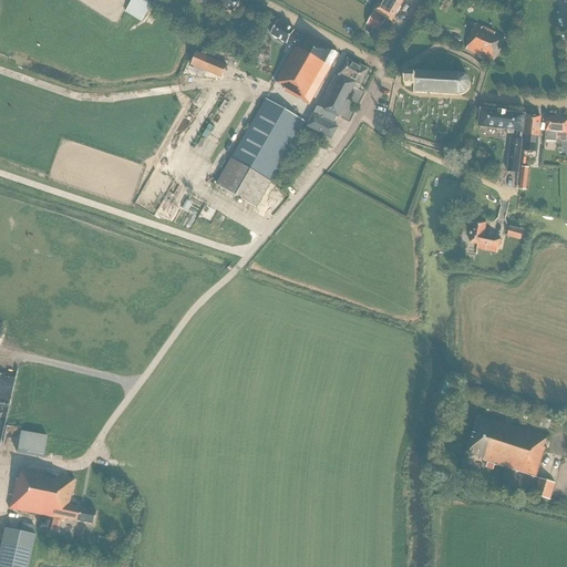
[(153,4),(145,0),(132,0),(125,13),(142,23),(153,4)]
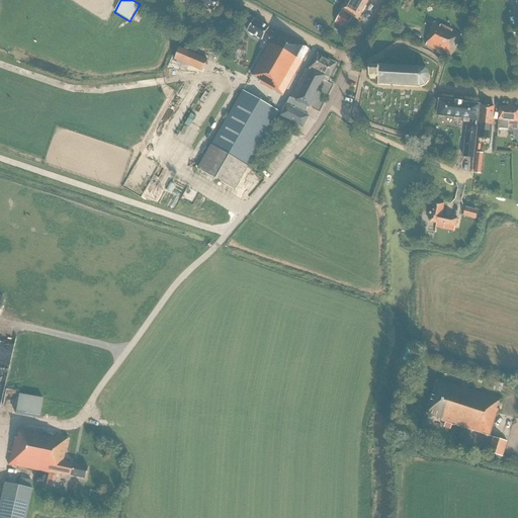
[(189,0),(196,4),(197,2),(211,11),(219,1),(218,0),(189,0)]
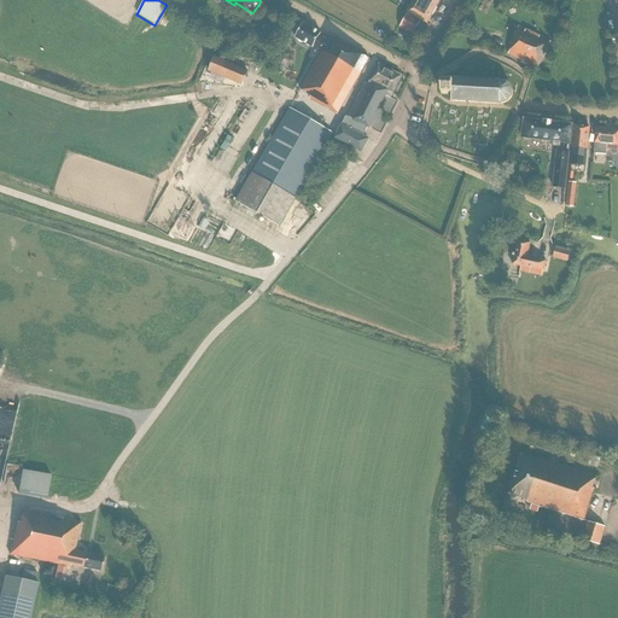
[(414,0),(407,13),(427,24),(441,0),(414,0)]
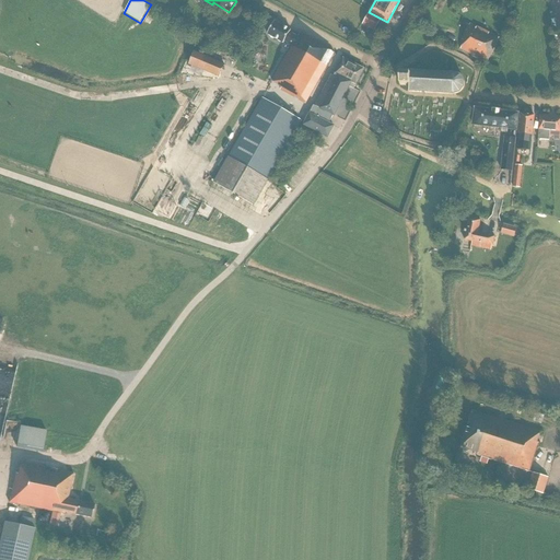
[(244,16),(236,13),(231,23),(237,27),(244,16)]
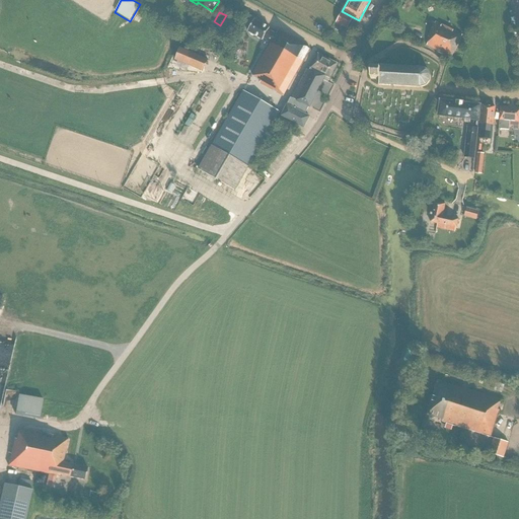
[(342,12),(338,19),(346,23),(350,16),(342,12)]
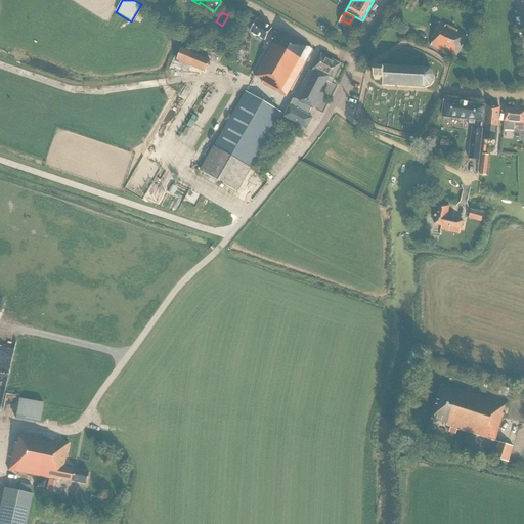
[(255,76),(264,81),(262,84),(286,97),(313,49),(280,31),(278,35),(271,31),(272,29),(257,20),(250,33),(252,34),(253,35),(256,37),(258,37),(265,41),(266,39),(273,43),(255,76)]
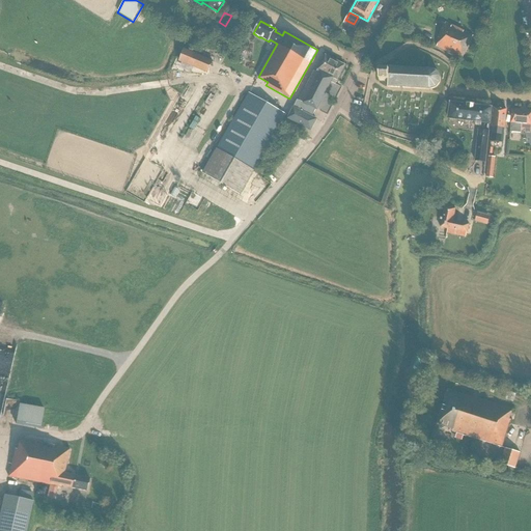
[(438,37),(440,38),(437,47),(463,58),(473,35),(446,23),(438,37)]
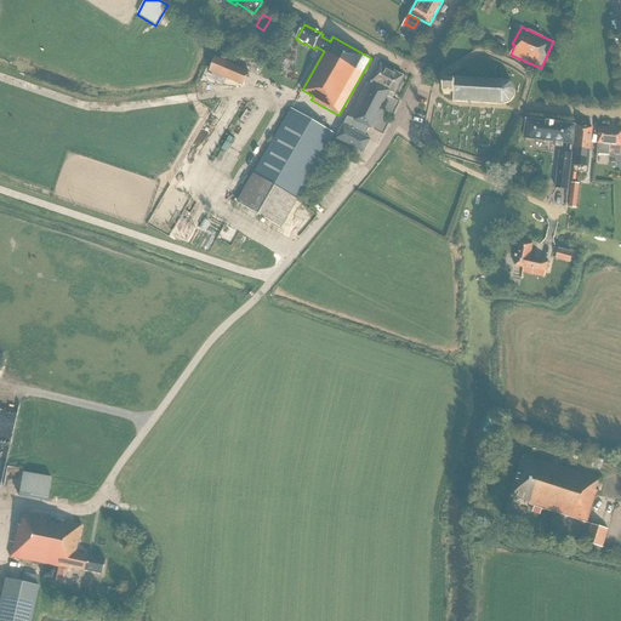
[(249,70),(216,58),(210,72),(243,85),(249,70)]
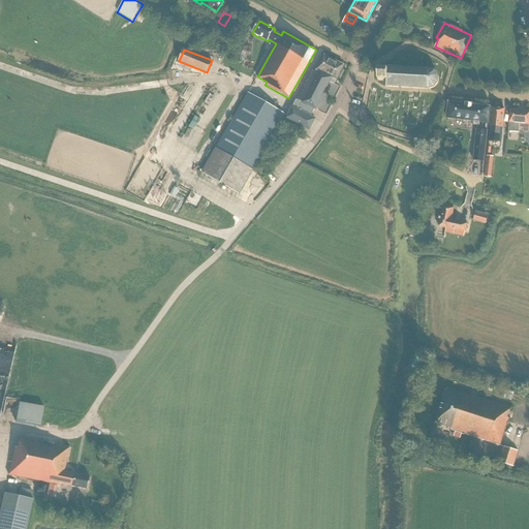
[(315,73),(330,81),(329,82),(330,82),(334,84),(343,65),(323,56),(315,72),(315,73)]
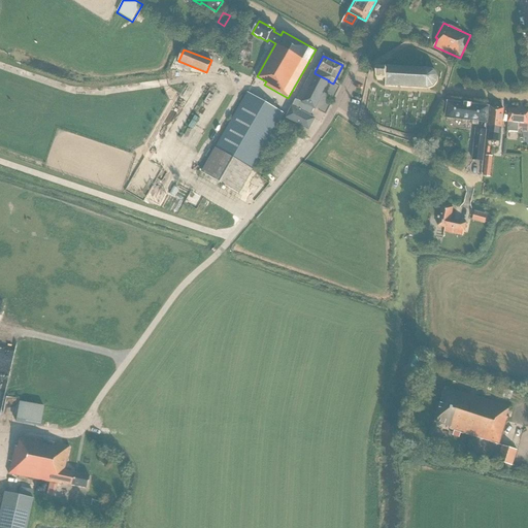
[(435,84),(435,83),(435,81),(436,80),(436,78),(436,77),(436,76),(435,74),(434,72),(433,71),(432,71),(431,70),(430,69),(428,69),(426,69),(426,68),(386,66),(386,70),(377,70),(376,80),(385,80),(385,87),(426,89),(428,89),(429,88),(430,88),(431,88),(432,87),(433,86),(434,85),(435,84)]
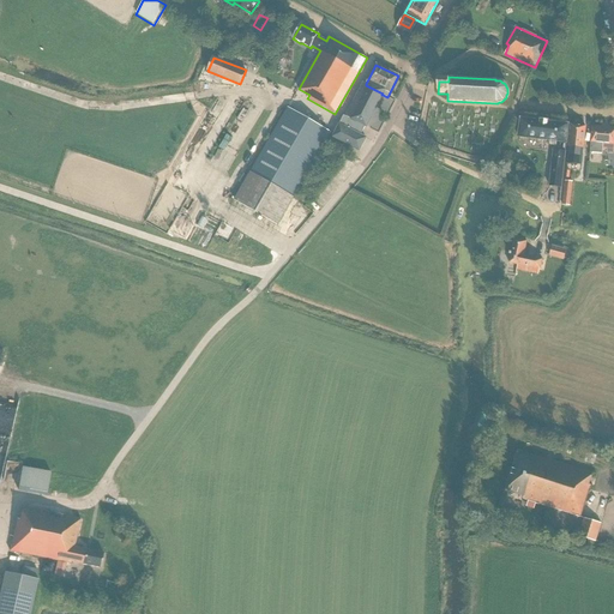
[(366,127),(383,95),(381,95),(383,94),(366,85),(366,84),(363,83),(345,118),(343,116),(338,126),(332,138),(360,151),(366,139),(360,137),(365,127),(366,127)]
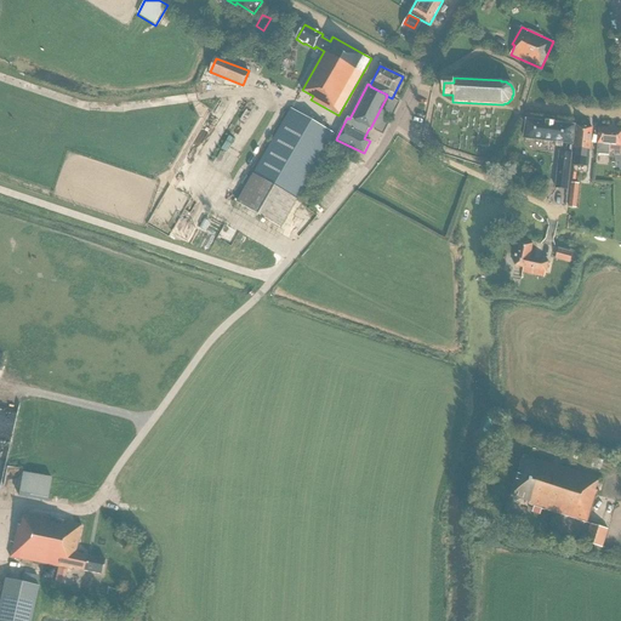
[(291,109),(238,203),(280,227),(335,134),(291,109)]
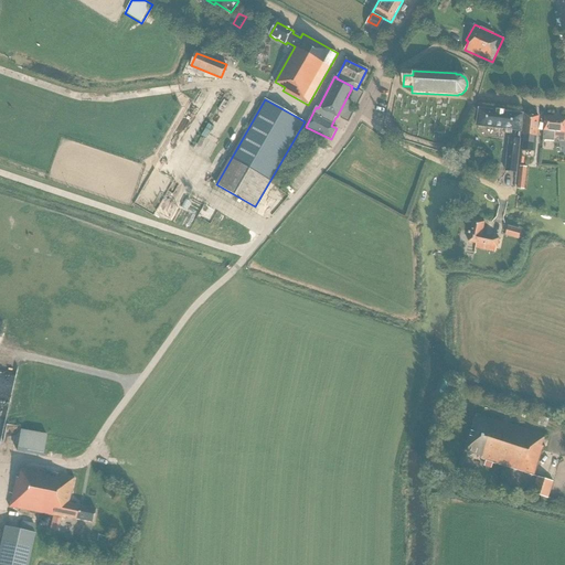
[(523,115),(479,109),(477,126),(521,131),(523,115)]
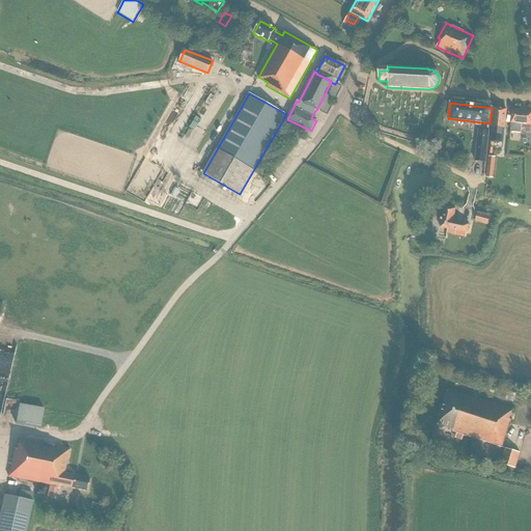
[(491,138),(498,139),(499,128),(504,129),(506,110),(494,109),(491,138)]
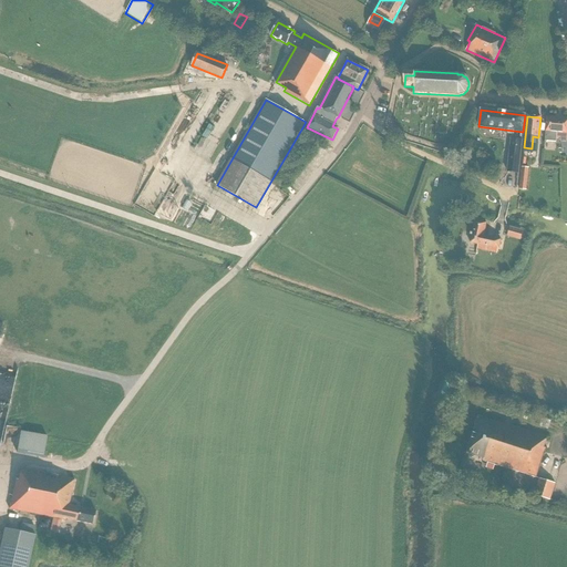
[(560,138),(560,141),(566,142),(566,138),(566,119),(547,117),(545,141),(556,142),(556,138),(560,138)]
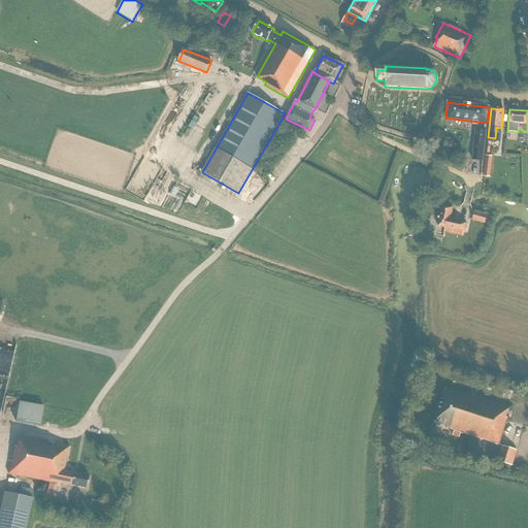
[(475,130),(472,161),(483,162),(486,131),(475,130)]
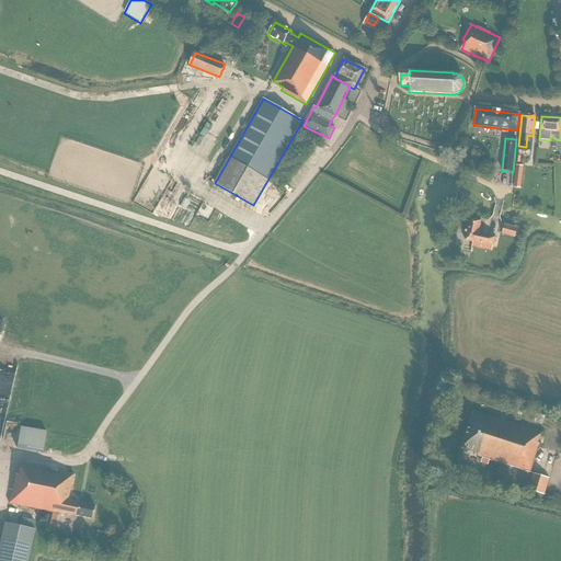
[(523,165),(516,165),(513,187),(521,189),(523,165)]
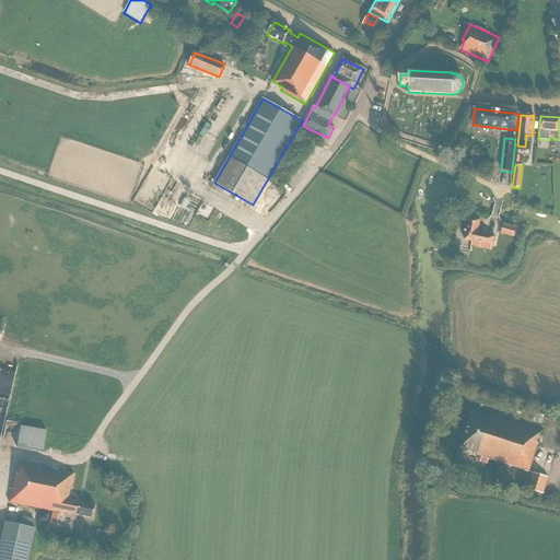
[(470,246),(490,252),(491,247),(492,247),(494,237),(477,233),(480,221),(469,218),(465,241),(471,242),(470,246)]
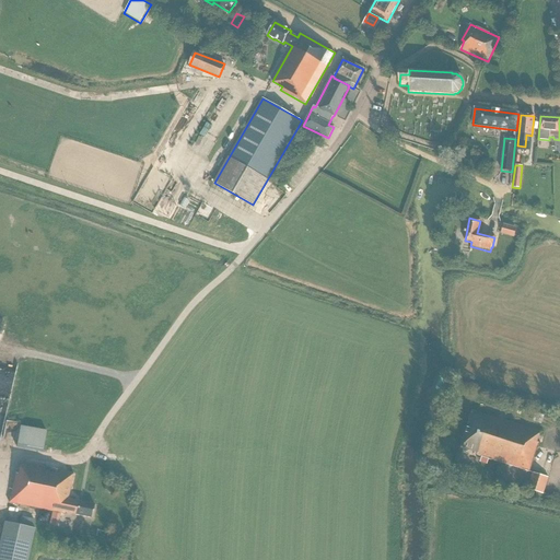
[(514,237),(516,229),(503,224),(501,234),(514,237)]
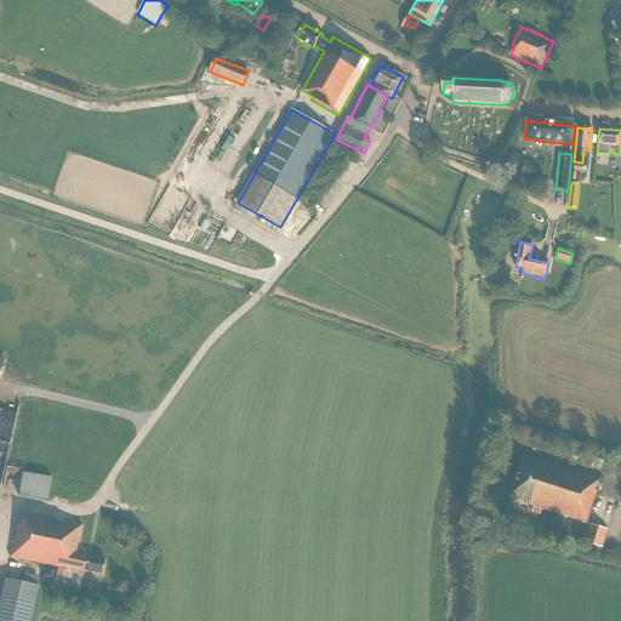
[(529,506),(587,524),(598,491),(596,491),(599,479),(552,465),(524,456),(512,497),(530,503),(529,506)]
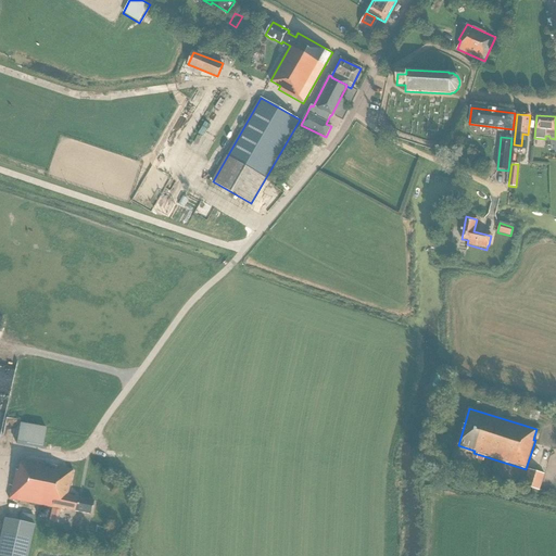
[(21,424),(16,444),(42,450),(46,428),(21,424)]
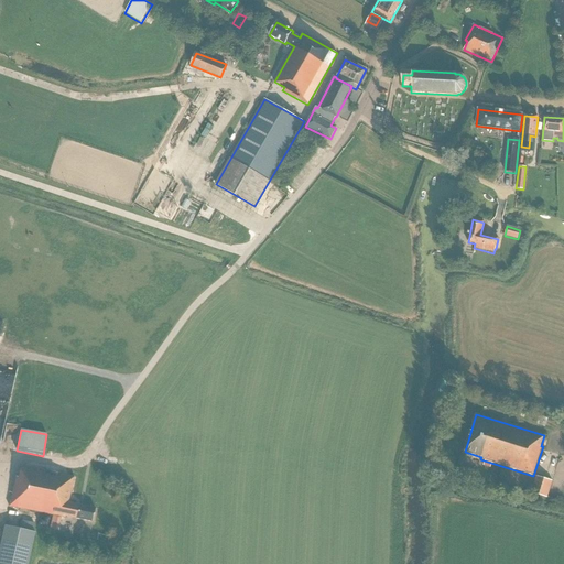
[(42,470),(21,466),(19,477),(17,477),(10,506),(65,518),(65,517),(93,522),(95,509),(68,503),(74,477),(58,474),(60,468),(43,465),(42,470)]
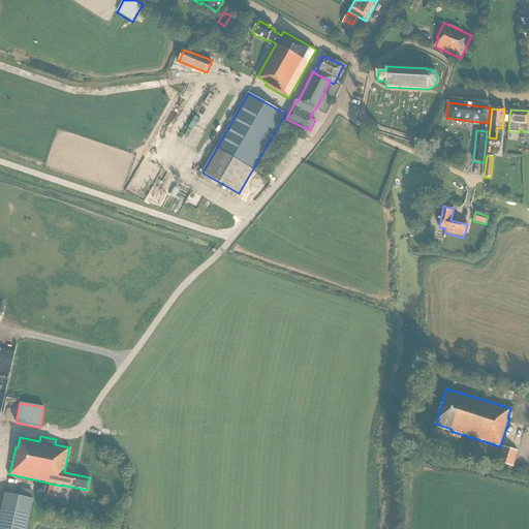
[(499,463),(498,468),(505,470),(507,465),(514,467),(519,452),(503,447),(499,463)]
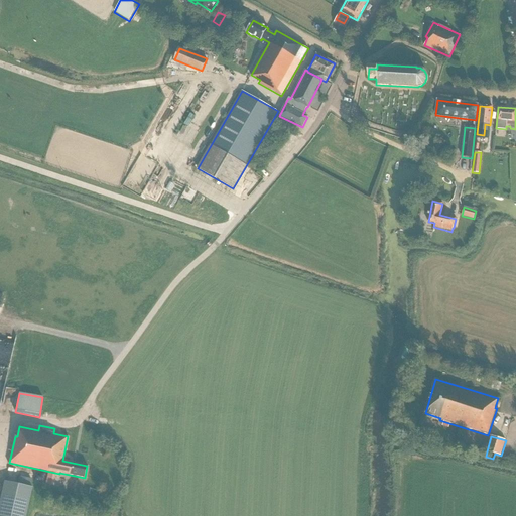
[(0,515),(25,515),(32,487),(3,481),(0,493),(0,515)]
